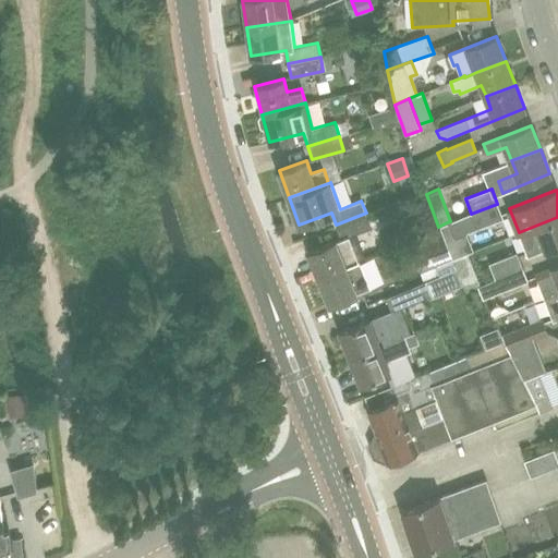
[(502,219),(497,204),(471,214),(450,221),(447,222),(453,239),(502,219)]
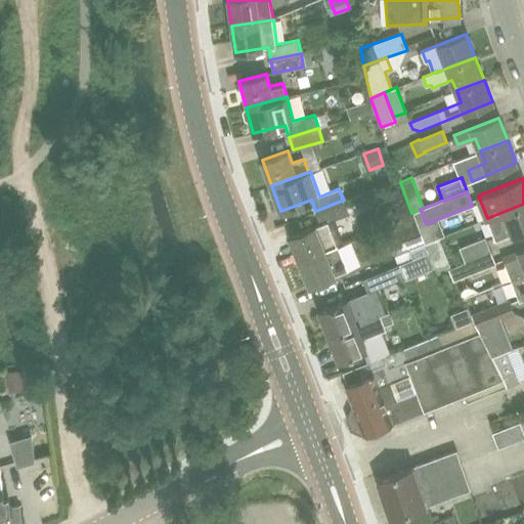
[(299,261),(338,246),(344,244),(334,219),(349,214),(344,200),(315,211),(319,224),(290,235),(299,261)]
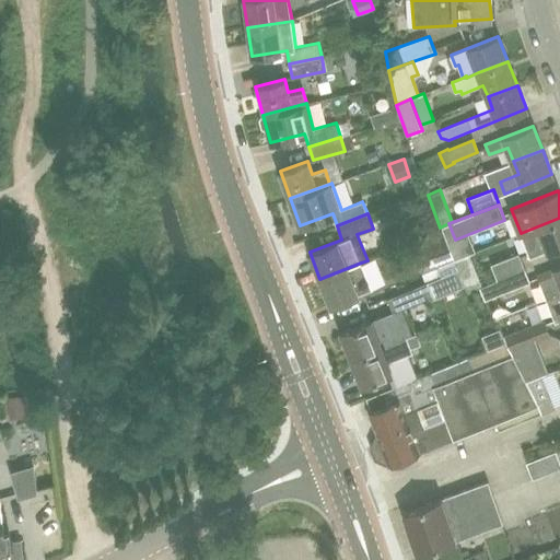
[(559,245),(559,218),(521,233),(529,258),(559,245)]
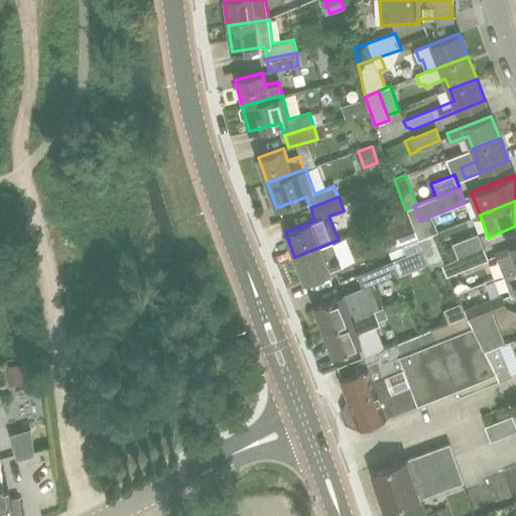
[(415,239),(409,224),(381,234),(387,249),(402,243),(415,239)]
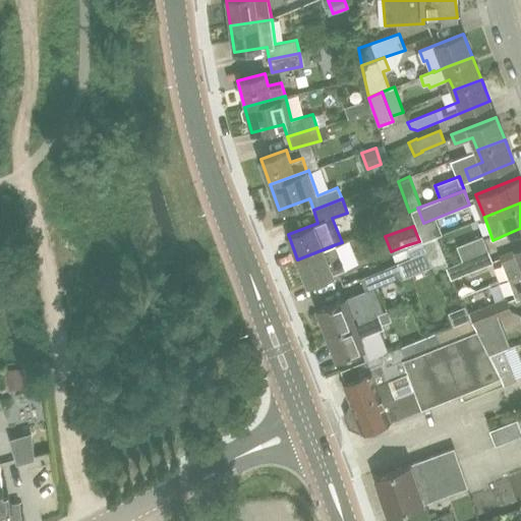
[(437,236),(422,241),(425,250),(426,252),(441,247),(437,236)]
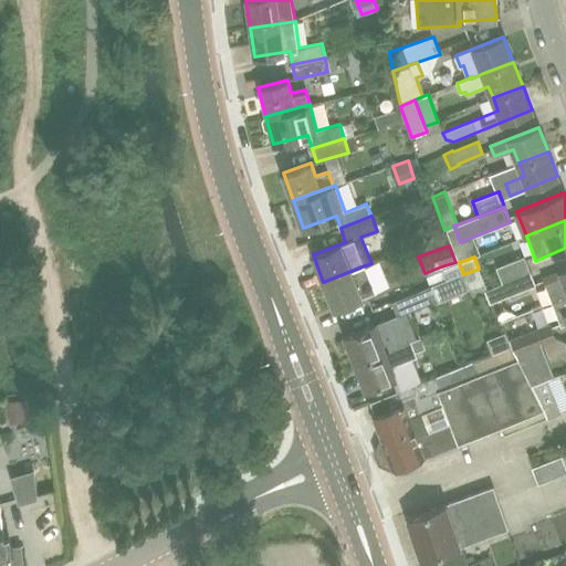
[(502,283),(531,272),(524,257),(496,268),(502,283)]
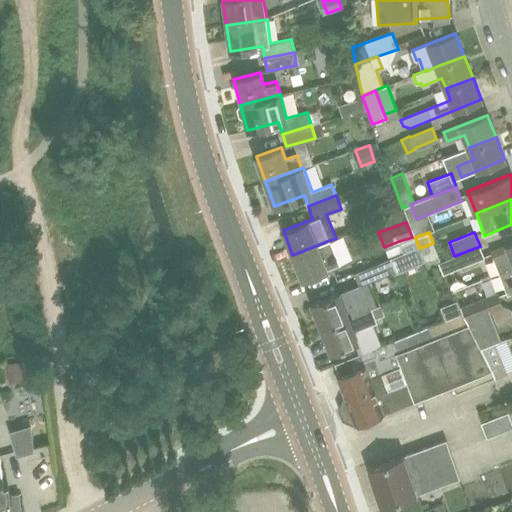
[(412,237),(399,241),(404,252),(418,246),(415,237),(415,236),(412,237)]
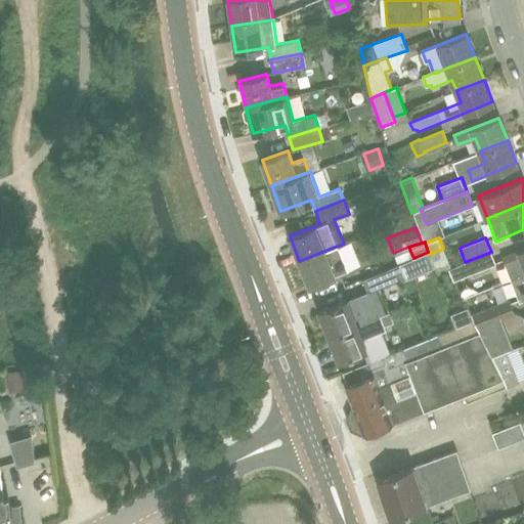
[(348,270),(338,246),(299,261),(309,286),(348,270)]
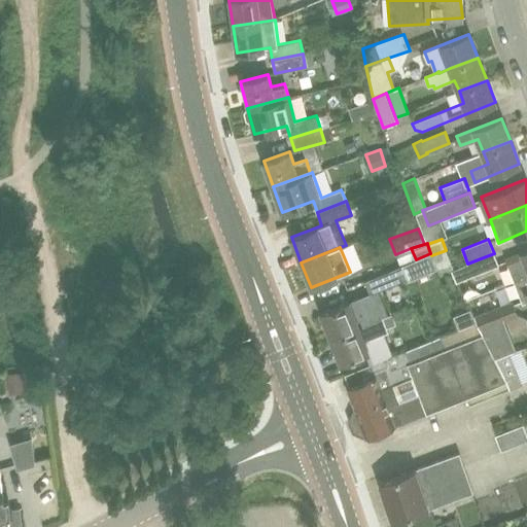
[(514,281),(526,276),(526,249),(505,258),(508,268),(514,281)]
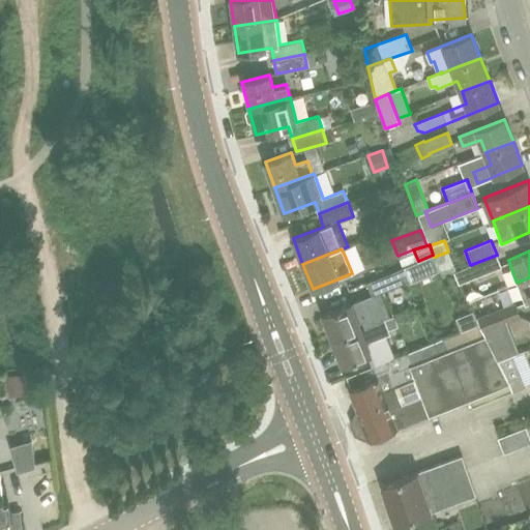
[(501,267),(497,255),(470,265),(453,272),(460,284),(475,277),(501,267)]
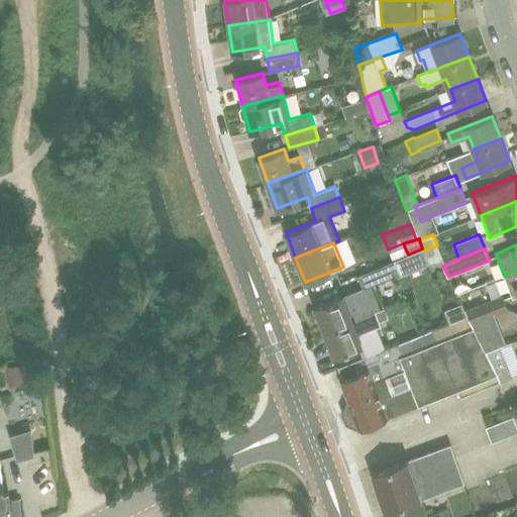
[(399,273),(394,261),(357,276),(363,288),(399,273)]
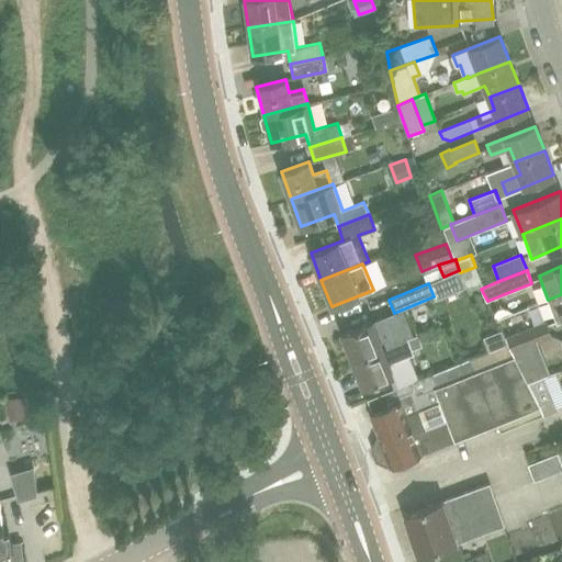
[(558,325),(561,323),(561,294),(548,300),(558,325)]
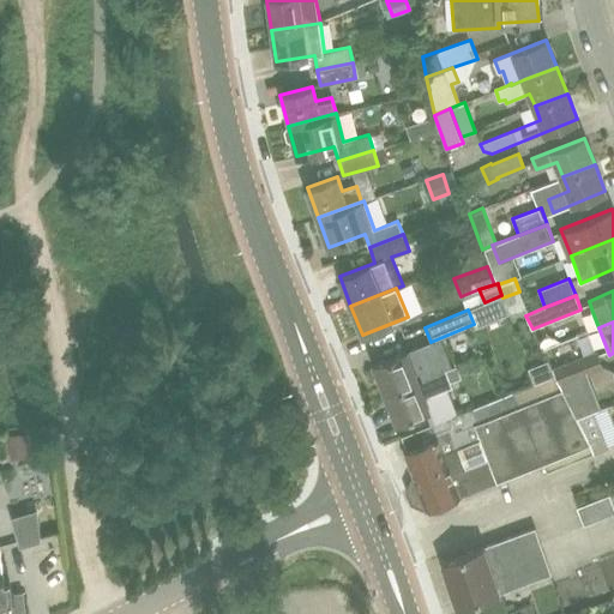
[(385,393),(417,380),(429,375),(445,369),(439,355),(426,360),(421,345),(407,351),(373,363),(385,393)]
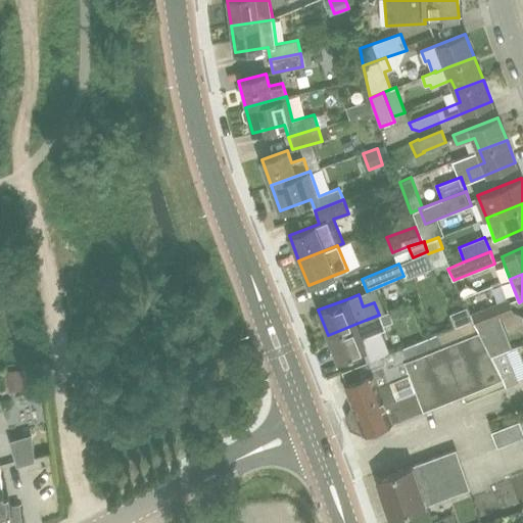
[(474,320),(477,327),(487,323),(497,319),(514,313),(509,299),(471,314),(474,320)]
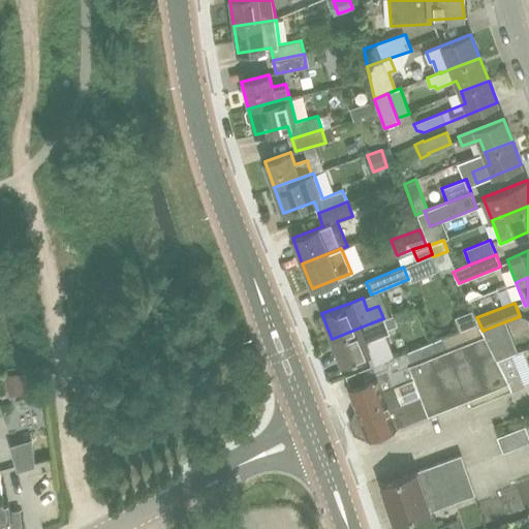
[(503,322),(493,327),(483,331),(485,336),(497,361),(516,353),(503,322)]
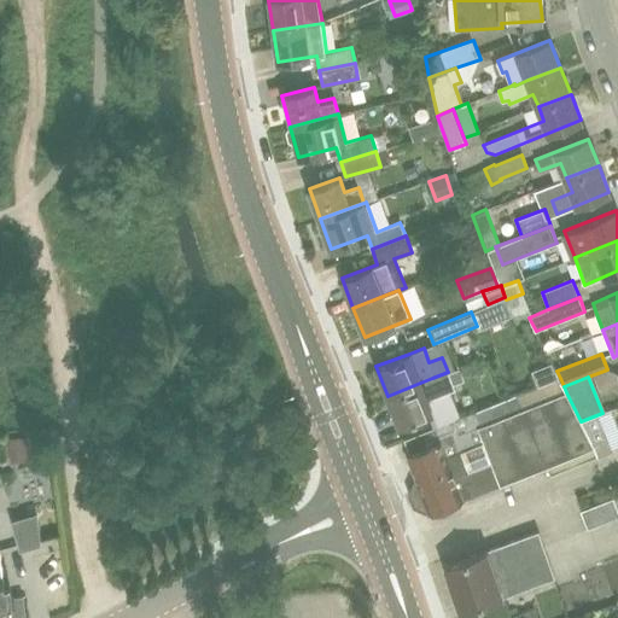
[(432,413),(420,383),(388,396),(398,425),(432,413)]
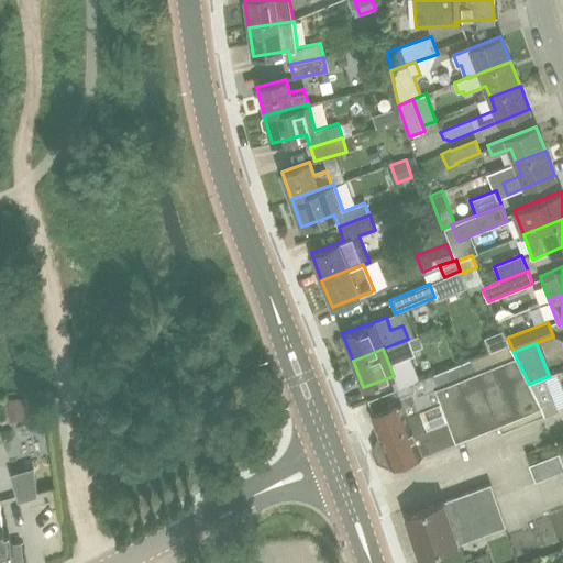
[(390,467),(456,441),(456,440),(499,423),(503,431),(544,415),(529,384),(516,357),(474,373),(470,360),(395,389),(400,401),(370,414),(390,467)]
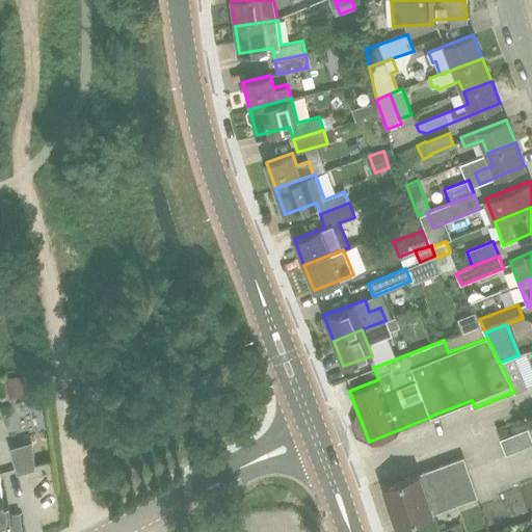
[(500,363),(514,392),(514,393),(527,388),(519,368),(531,363),(527,352),(519,355),(500,363)]
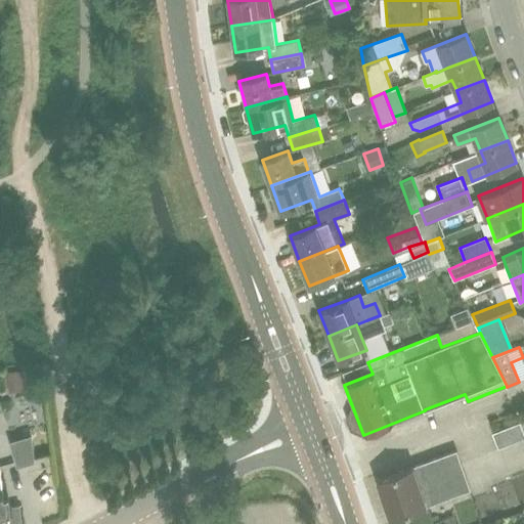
[(22,369),(5,373),(7,384),(24,381),(22,369)]
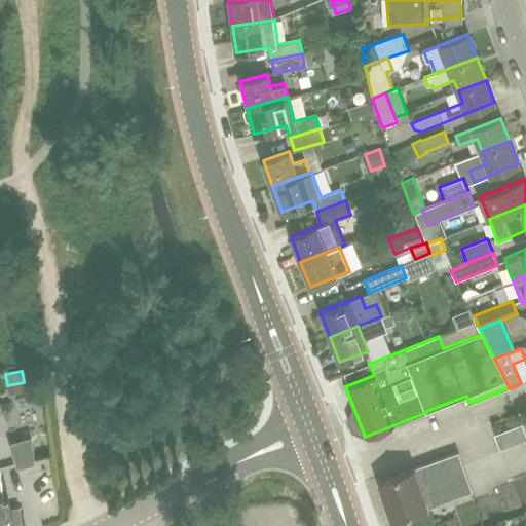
[(525,443),(525,433),(524,426),(496,437),(501,452),(525,443)]
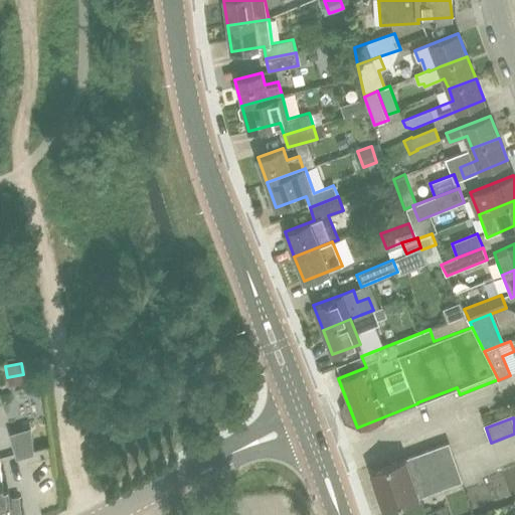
[(30,430),(11,435),(17,459),(32,454),(30,430)]
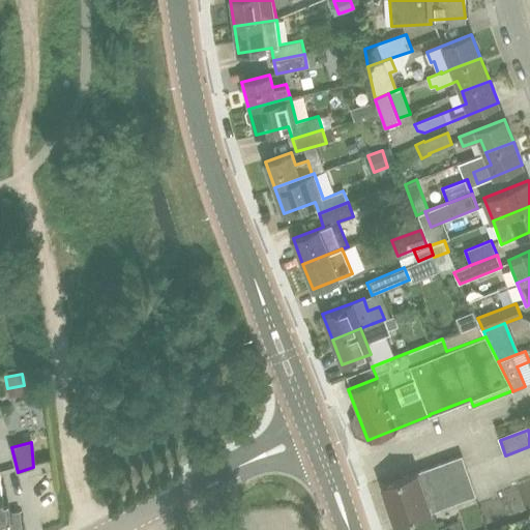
[(382,484),(396,524),(476,496),(462,457),(382,484)]
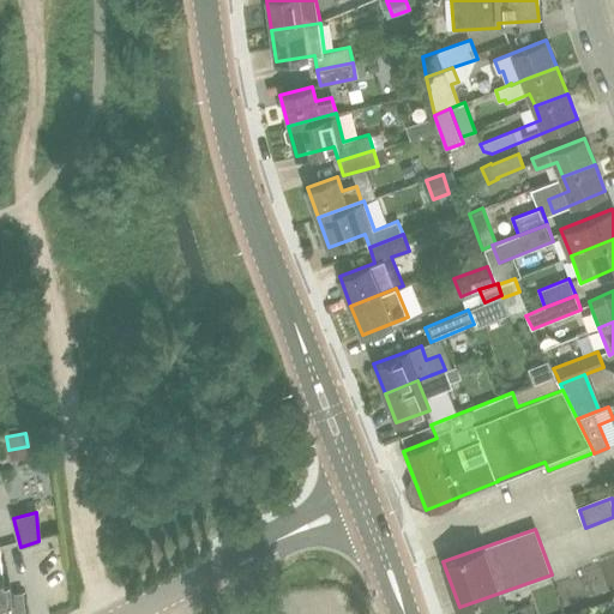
[(2,583),(0,555),(0,613),(23,613),(22,594),(11,595),(10,582),(2,583)]
